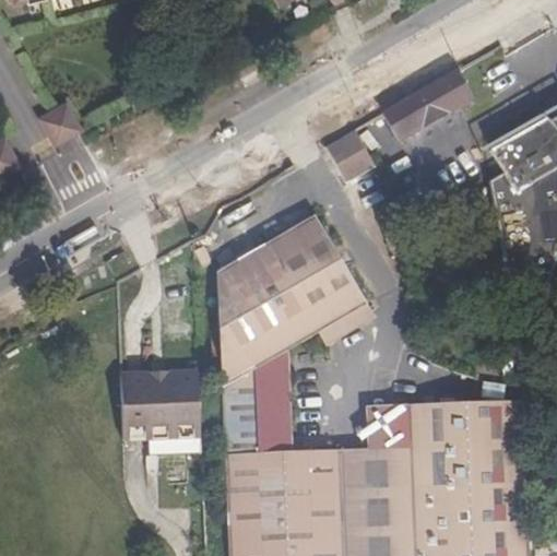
[(470,97),(454,70),(382,111),(398,139),(470,97)]
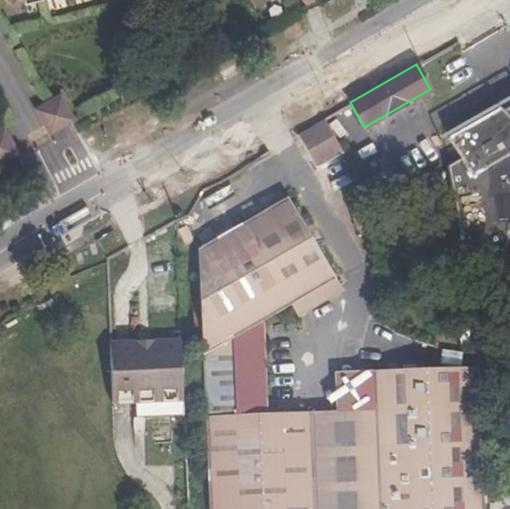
[(70,118),(55,93),(36,103),(51,129),(70,118)]
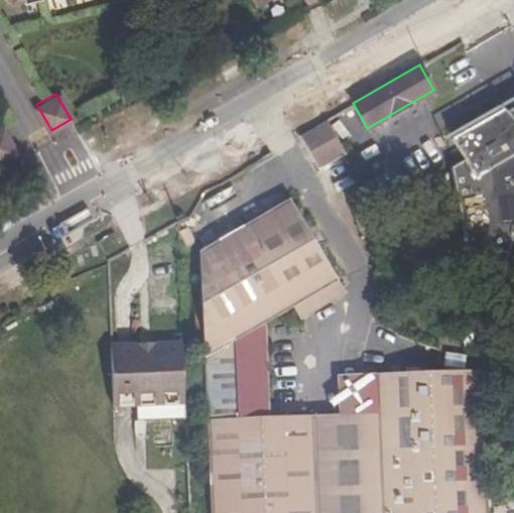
[(51,130),(36,104),(29,107),(44,133),(51,130)]
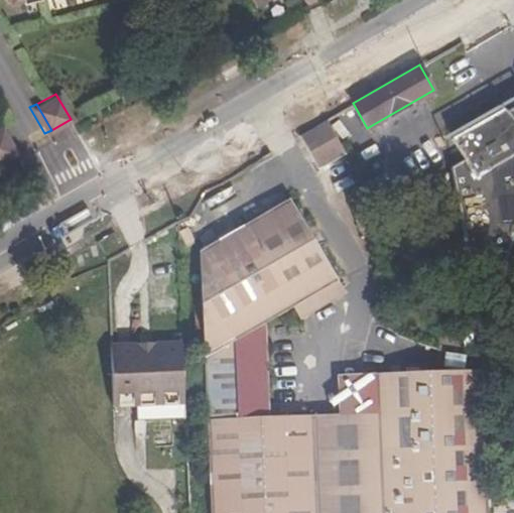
[(513,106),(505,111),(502,109),(453,138),(464,159),(450,167),(465,244),(507,253),(513,231),(513,106)]
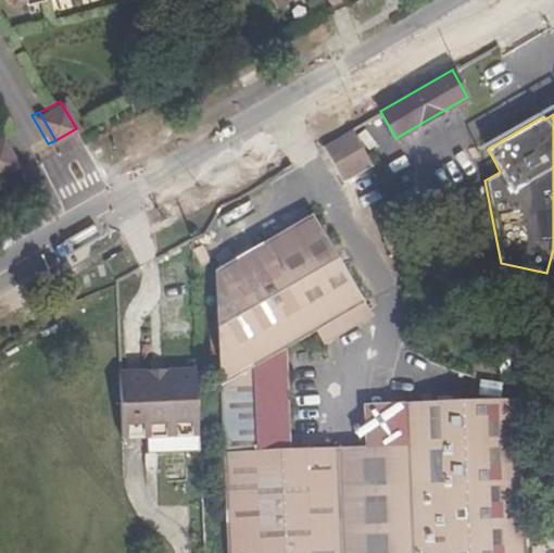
[(367,154),(352,127),(323,145),(337,172),(367,154)]
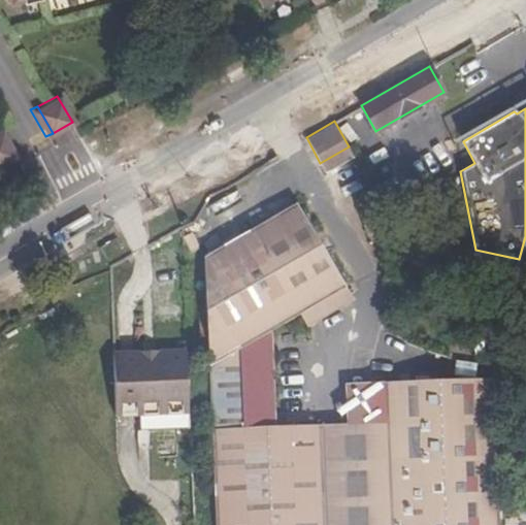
[(0,161),(11,155),(0,133),(0,161)]
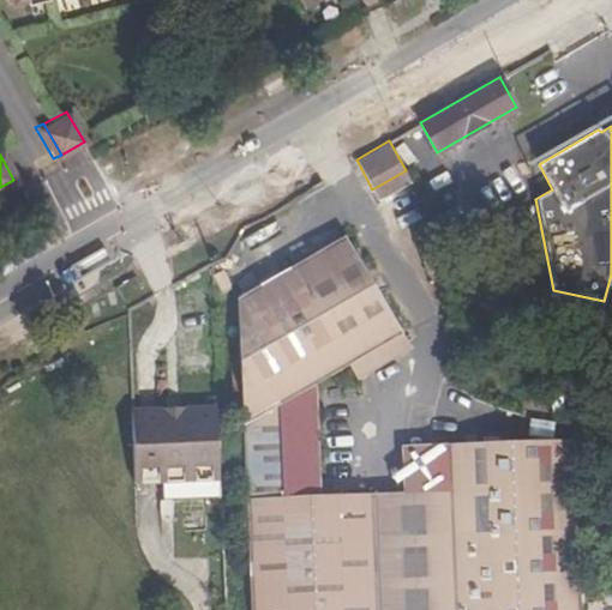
[(461,609),(454,442),(444,442),(445,489),(319,494),(315,386),(406,334),(348,233),(239,295),(251,609),(461,609)]
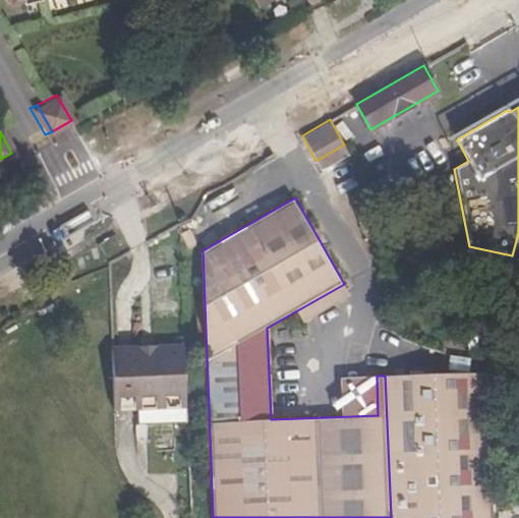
[(184,342),(159,342),(160,354),(139,355),(138,343),(110,344),(110,364),(111,391),(112,404),(134,403),(186,401),(185,392),(184,342)]
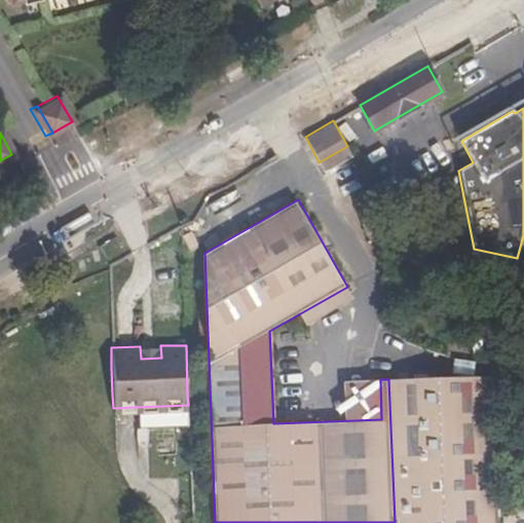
[(141,359),(161,358),(160,345),(140,346),(141,359)]
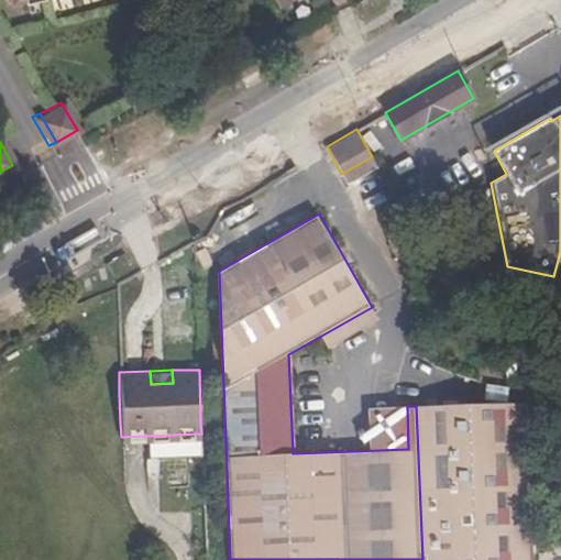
[(103,394),(105,423),(120,423),(119,394),(103,394)]
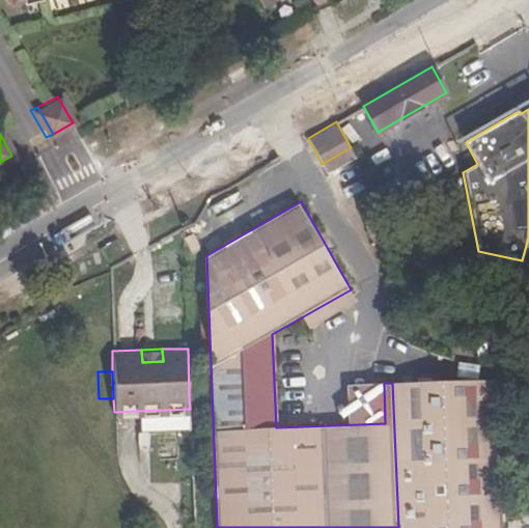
[(392,383),(398,527),(500,527),(494,379),(392,383)]
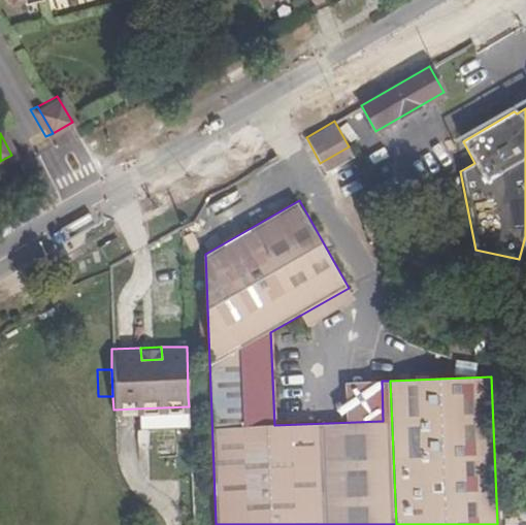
[(190,424),(189,406),(136,408),(137,425),(190,424)]
